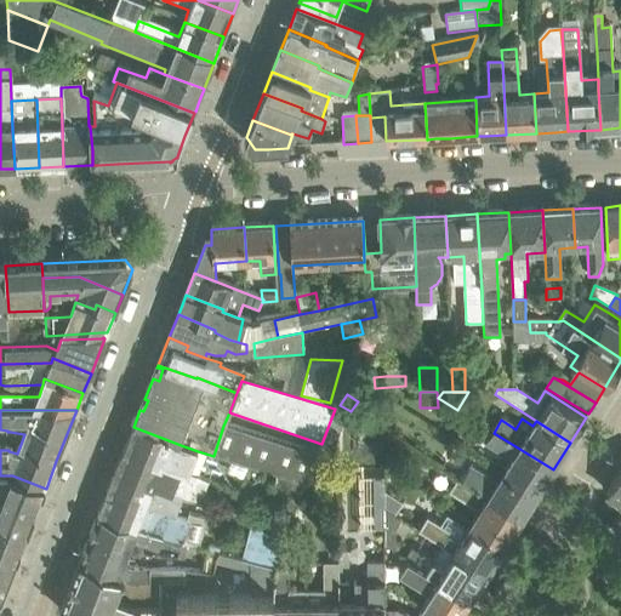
[(471,437),(485,446),(511,462),(503,474),(537,495),(553,469),(494,433),(479,425),(471,437)]
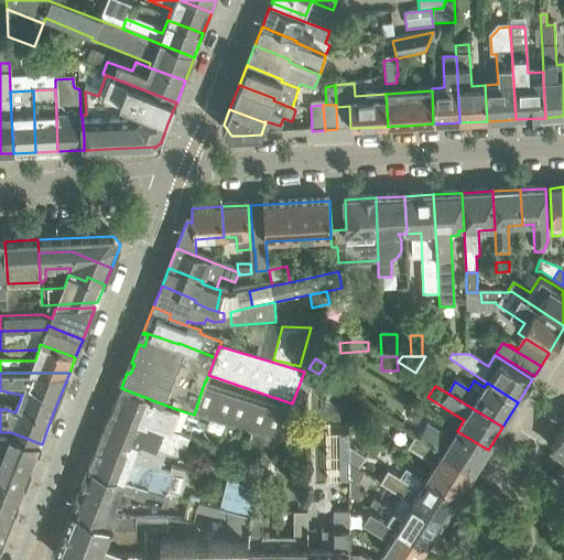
[(203,387),(194,415),(251,433),(278,442),(288,416),(203,387)]
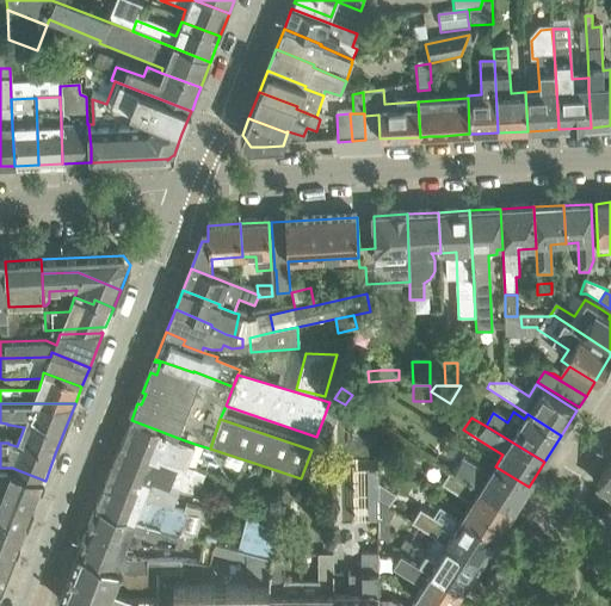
[(195,444),(178,438),(131,420),(121,446),(159,461),(159,459),(185,469),(195,444)]
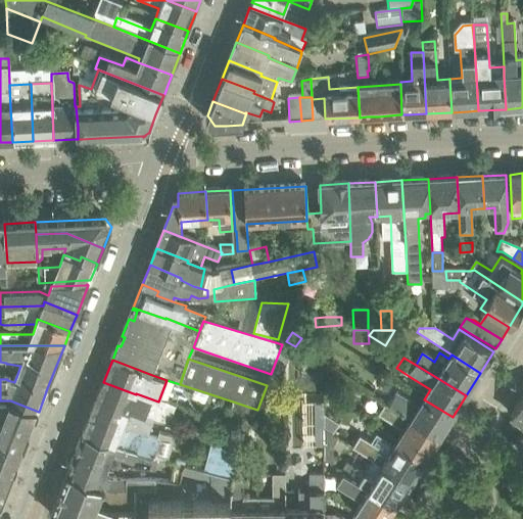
[(335,374),(329,386),(337,391),(344,379),(335,374)]
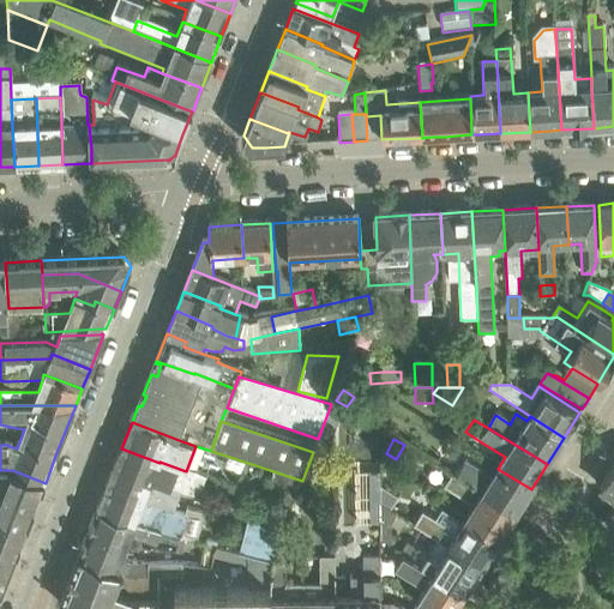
[(121,448),(114,466),(182,493),(186,494),(198,498),(205,478),(186,471),(160,462),(160,463),(121,448)]
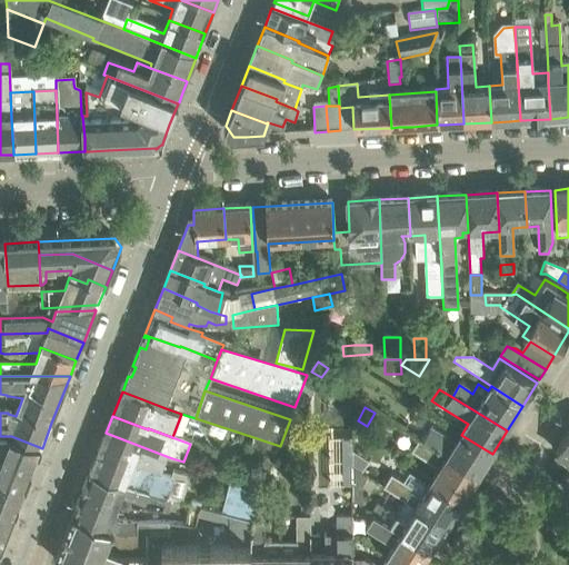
[(431,430),(423,444),(477,477),(492,454),(461,435),(453,446),(431,430)]
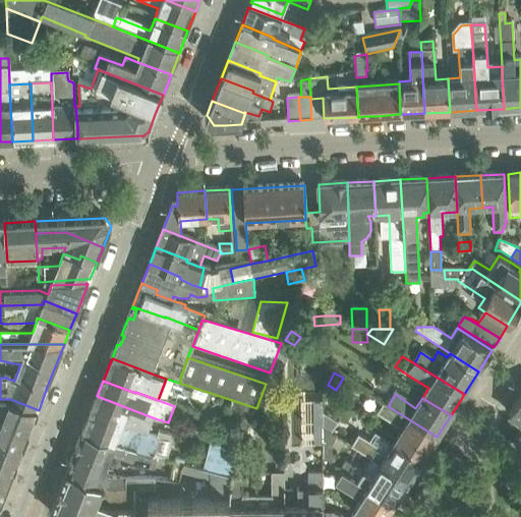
[(520,395),(509,415),(518,421),(517,424),(520,426),(520,395)]
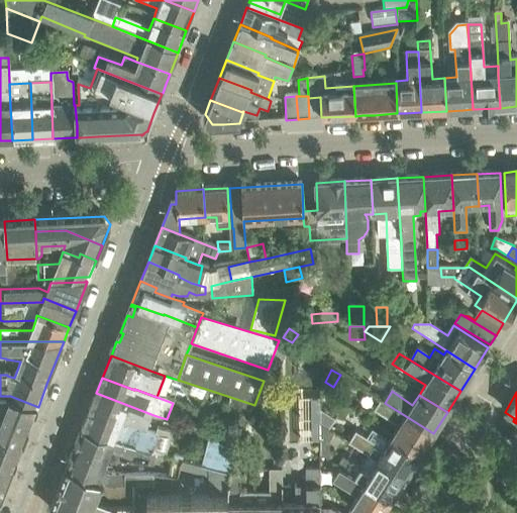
[(96,393),(81,431),(115,444),(134,449),(150,453),(153,454),(166,458),(171,439),(173,432),(157,428),(154,434),(146,432),(153,415),(96,393)]
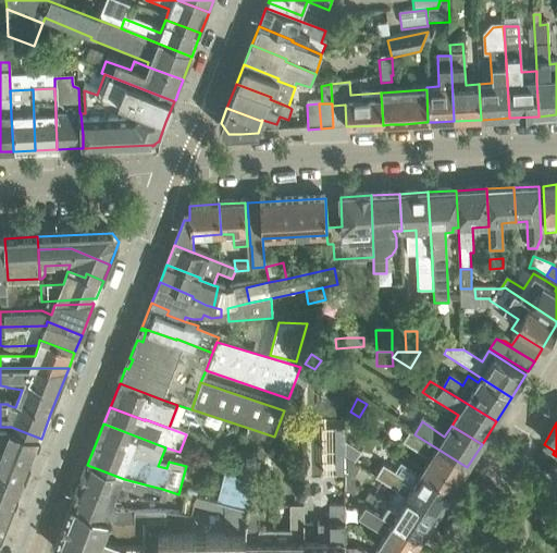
[(0,496),(16,502),(25,479),(29,467),(41,439),(11,427),(0,427),(0,496)]
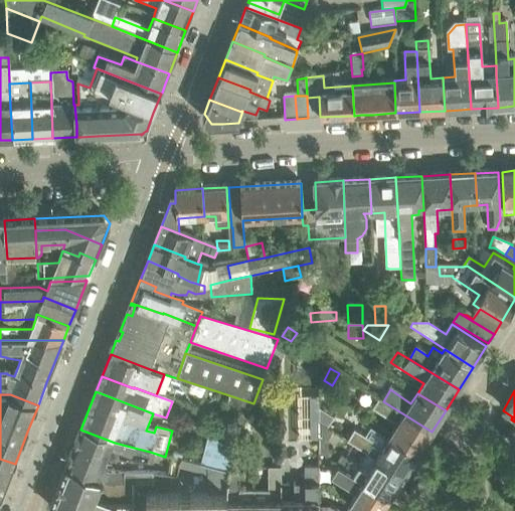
[(245,426),(253,403),(229,395),(222,417),(245,426)]
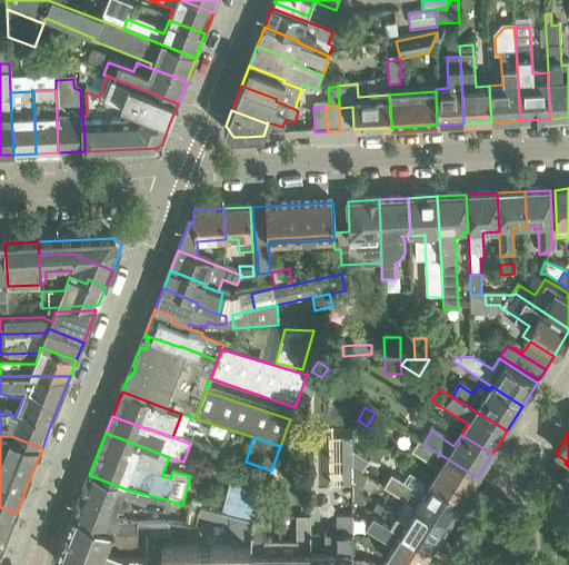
[(477,477),(423,444),(420,442),(412,454),(439,469),(430,483),(461,503),(477,477)]
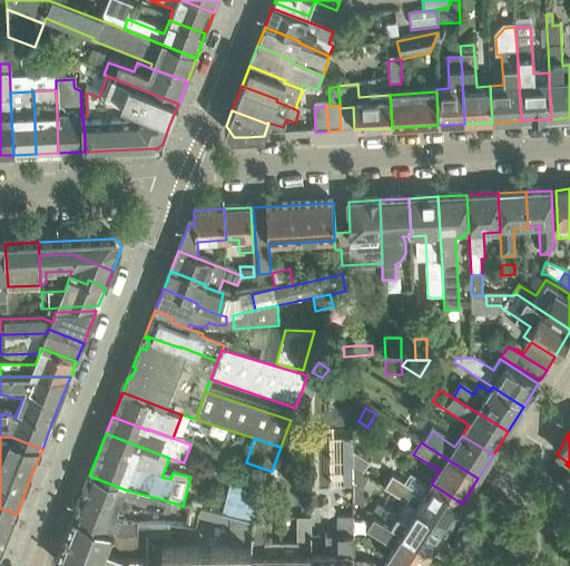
[(369,464),(352,454),(352,469),(361,475),(369,464)]
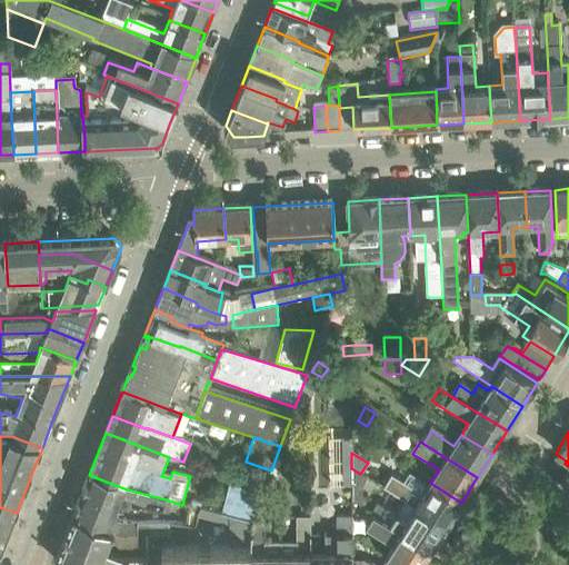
[(229,517),(251,524),(252,519),(251,519),(255,512),(257,505),(258,501),(259,496),(259,493),(260,488),(260,484),(260,479),(231,473),(226,495),(221,515),(229,517)]
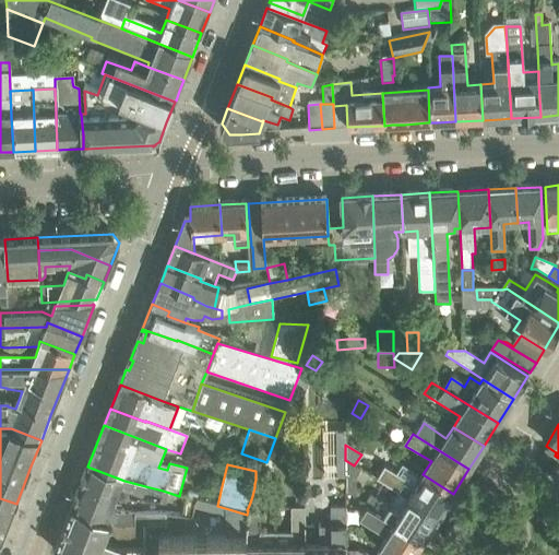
[(87,467),(81,485),(116,499),(119,491),(120,492),(142,497),(145,486),(125,481),(87,467)]
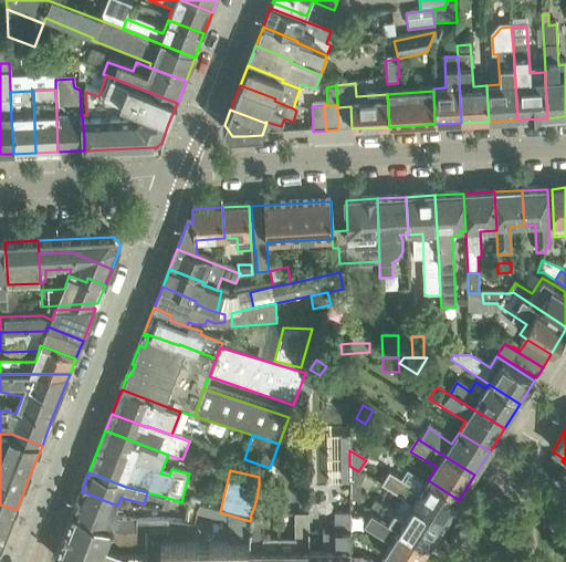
[(385,489),(402,500),(442,526),(459,500),(428,480),(420,493),(394,476),(385,489)]
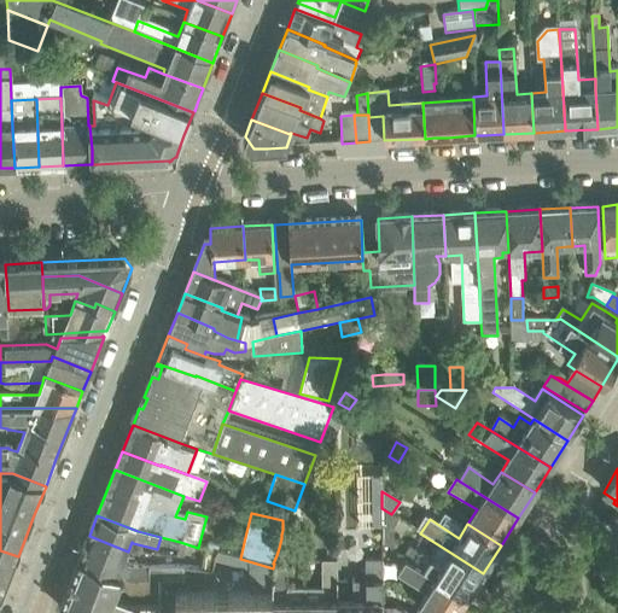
[(87,541),(79,562),(129,582),(149,582),(149,570),(130,570),(121,566),(127,552),(89,536),(87,541)]
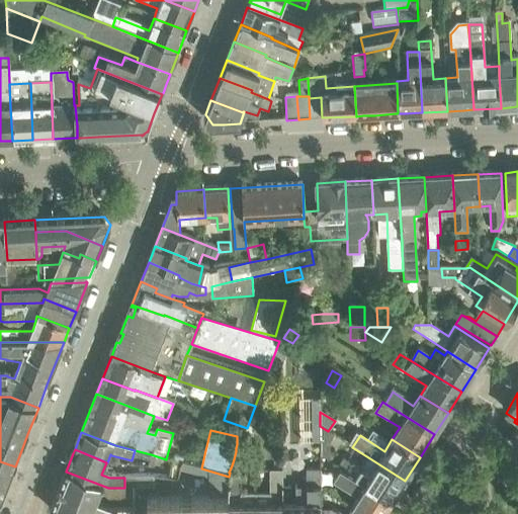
[(352,463),(346,474),(392,502),(405,481),(368,457),(360,469),(352,463)]
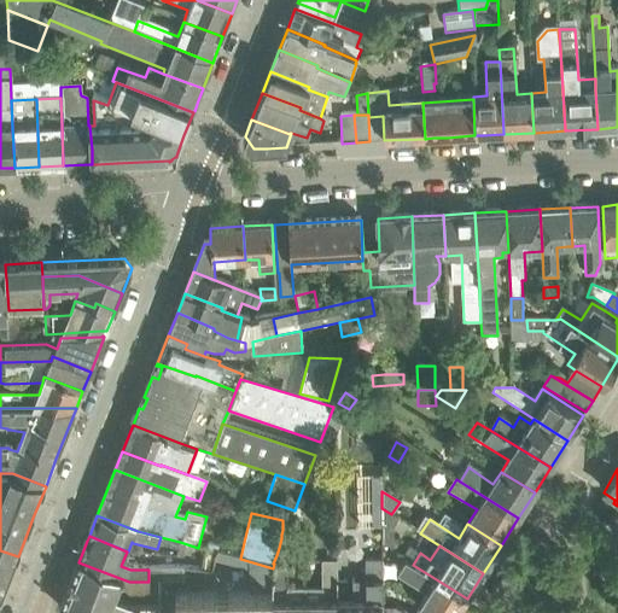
[(412,548),(404,559),(406,560),(413,565),(420,553),(412,548)]
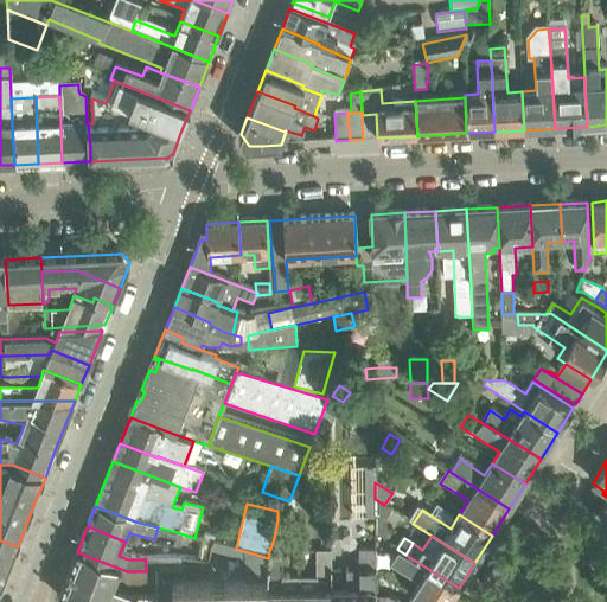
[(199,539),(195,561),(206,562),(212,543),(199,539)]
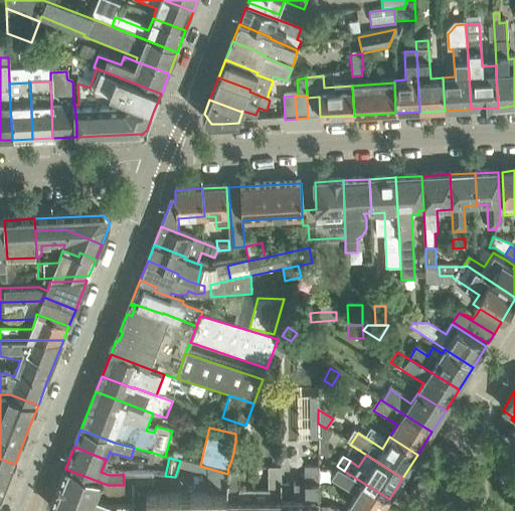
[(0,497),(1,498),(5,488),(15,464),(0,459),(0,497)]
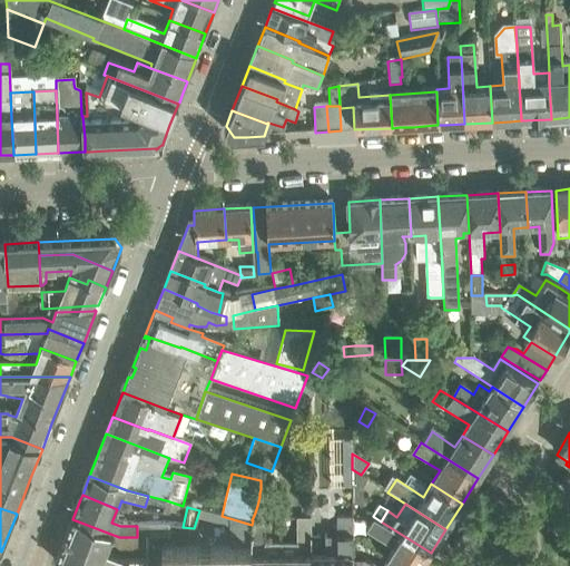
[(385,558),(395,565),(423,565),(431,553),(381,521),(374,517),(367,527),(374,532),(394,545),(385,558)]
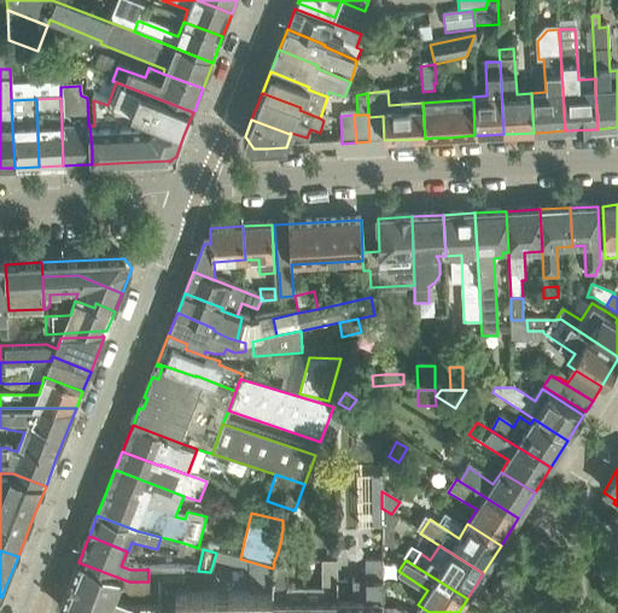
[(272,612),(273,568),(249,561),(249,590),(254,590),(254,595),(229,595),(229,600),(217,600),(217,596),(175,596),(175,612),(272,612)]
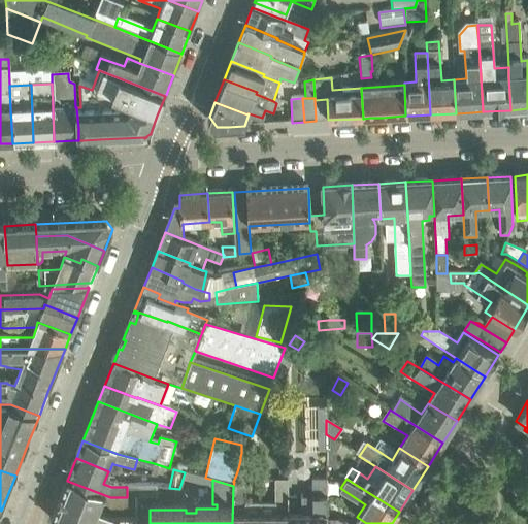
[(300,508),(288,508),(288,523),(327,523),(327,521),(326,480),(311,480),(311,491),(300,491),(300,508)]
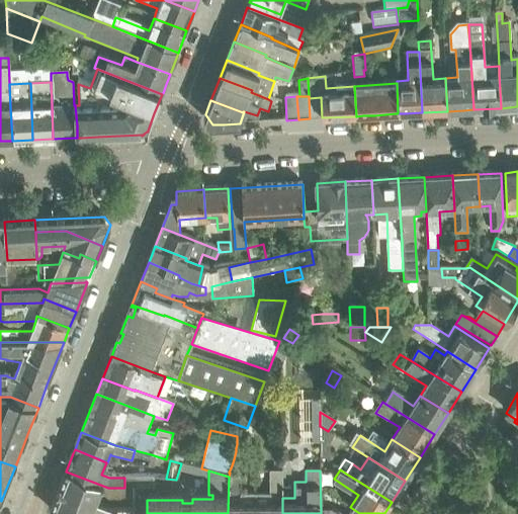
[(135,513),(136,488),(154,487),(154,477),(124,478),(124,488),(108,488),(66,472),(50,512),(53,513),(135,513)]
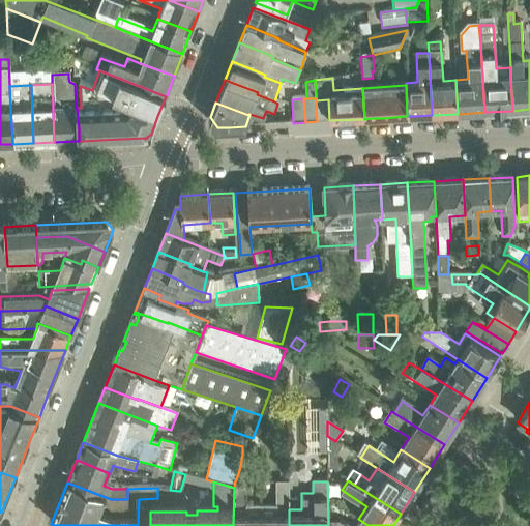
[(235,484),(234,488),(233,525),(260,525),(260,505),(247,506),(247,483),(235,484)]
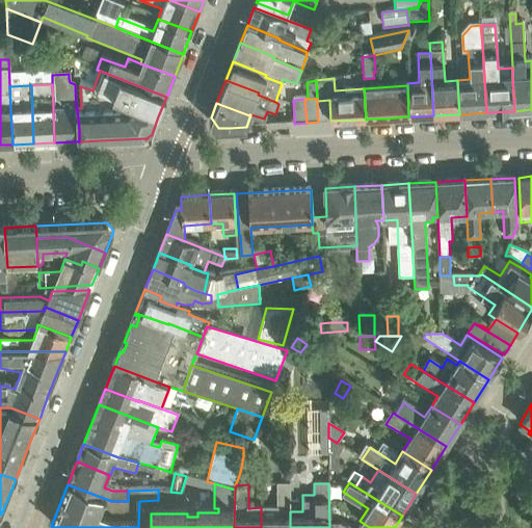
[(276,507),(261,507),(261,527),(290,527),(290,511),(289,484),(276,484),(276,507)]
